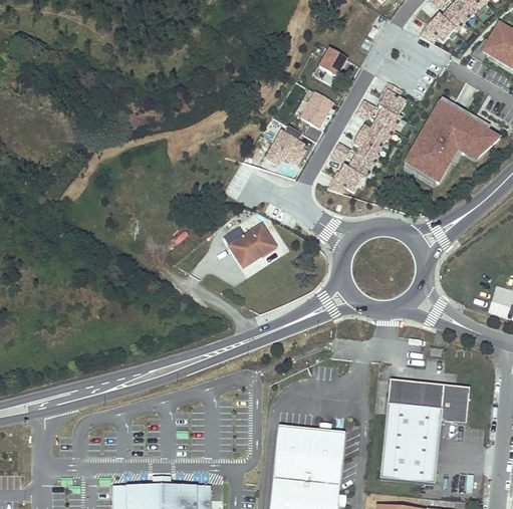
[(472,9),(462,0),(453,0),(449,5),(463,19),(472,9)]
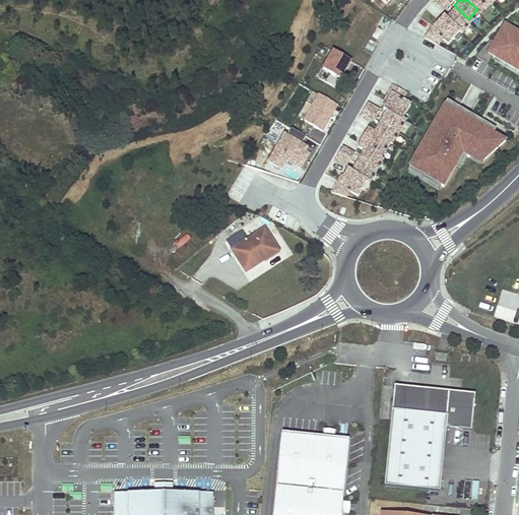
[(467,0),(477,9),(488,0),(467,0)]
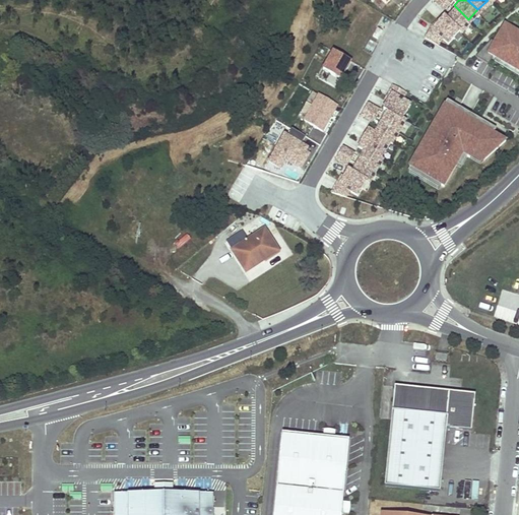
[(492,19),(502,10),(493,0),(491,0),(481,7),(492,19)]
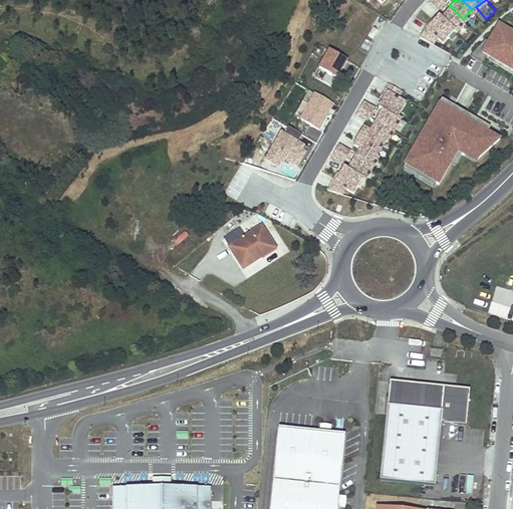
[(463,19),(449,5),(448,6),(440,14),(440,15),(452,26),(454,28),(463,19)]
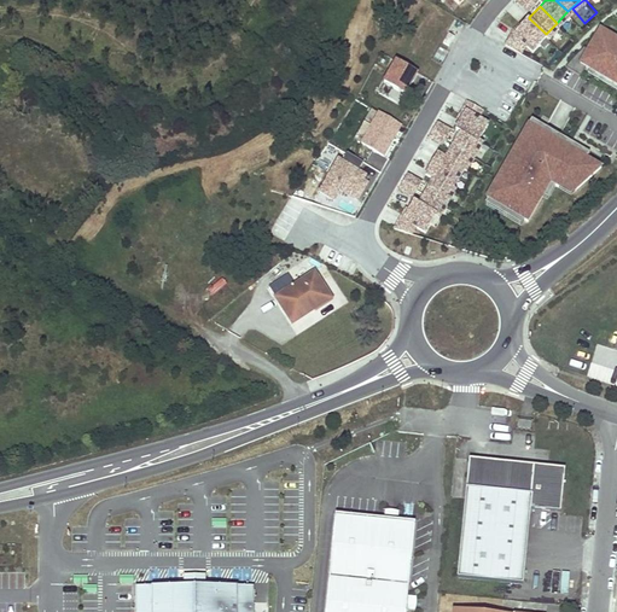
[(510,27),(504,40),(518,48),(524,41),(530,47),(543,31),(529,18),(529,17),(527,15),(521,21),(512,29),(510,27)]
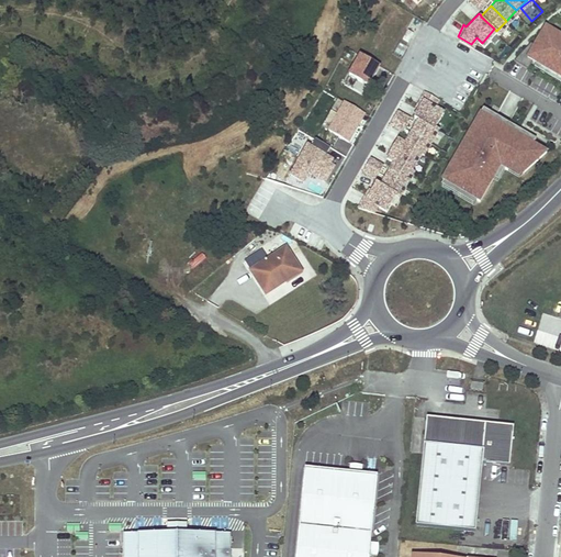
[(471,17),(463,24),(466,26),(473,19),(471,17)]
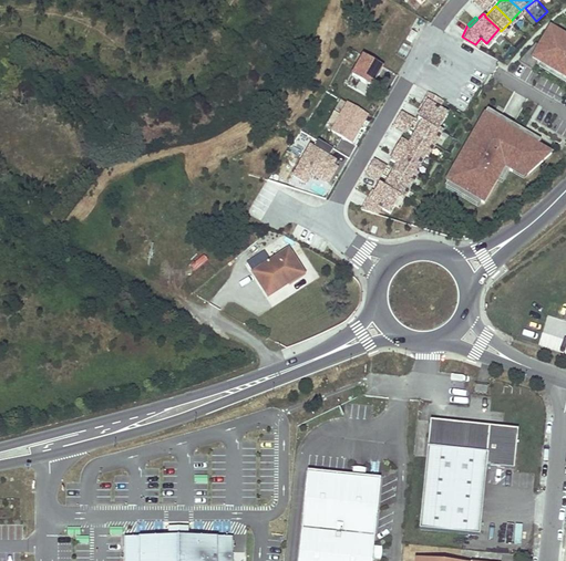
[(555,32),(558,28),(549,22),(546,27),(555,32)]
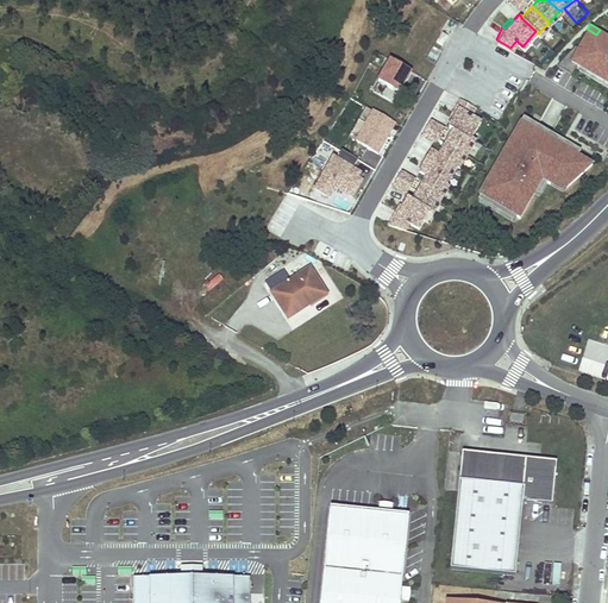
[(442,41),(447,31),(442,27),(436,37),(442,41)]
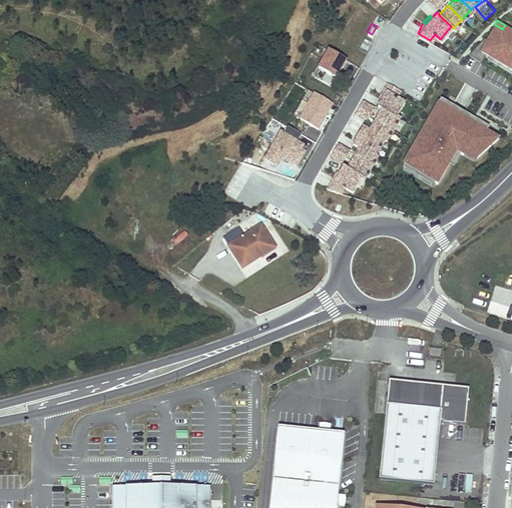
[(511,28),(505,25),(502,29),(494,24),(487,37),(480,48),(485,51),(489,53),(503,61),(511,66),(511,28)]
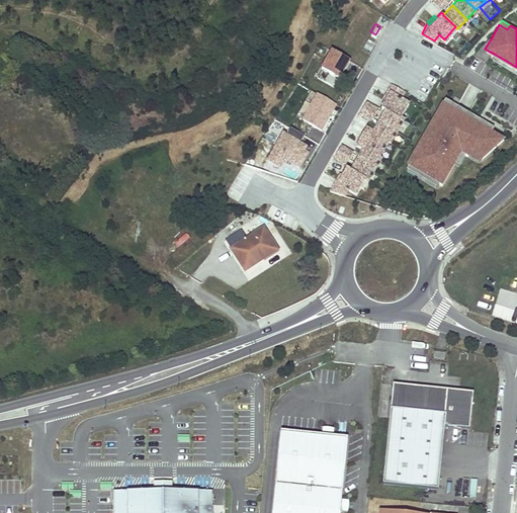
[(485,49),(492,37),(488,35),(472,53),(486,60),(490,52),(485,49)]
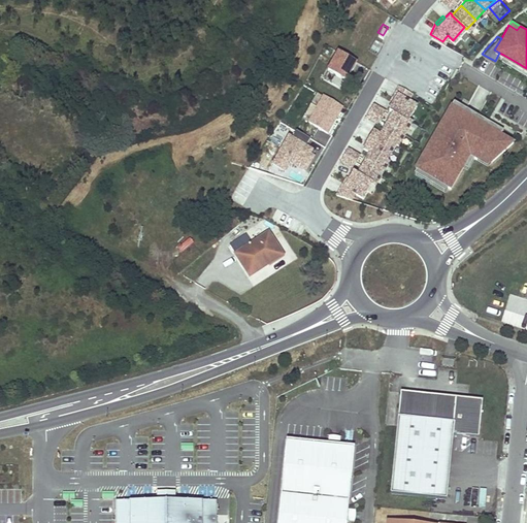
[(344,76),(356,58),(338,47),(327,66),(344,76)]
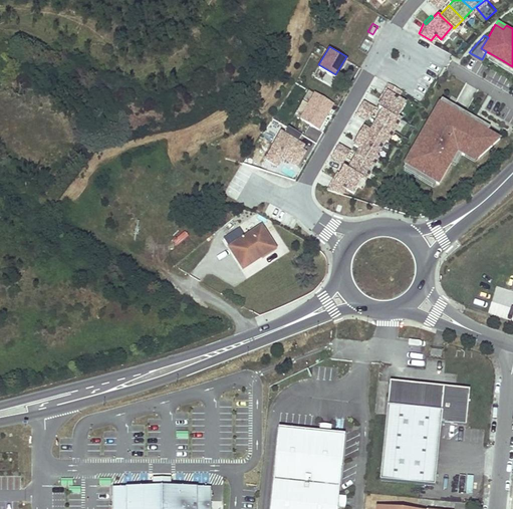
[(501,66),(504,61),(490,53),(488,58),(501,66)]
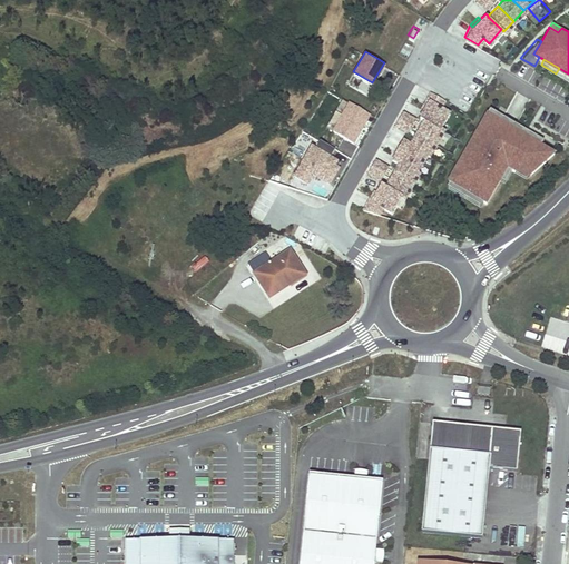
[(568,73),(559,68),(556,73),(568,80),(568,73)]
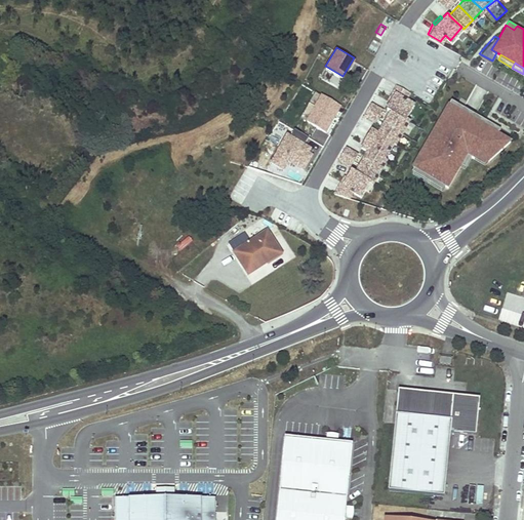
[(409,89),(396,82),(392,89),(394,91),(386,106),(390,108),(404,116),(413,102),(405,96),(409,89)]
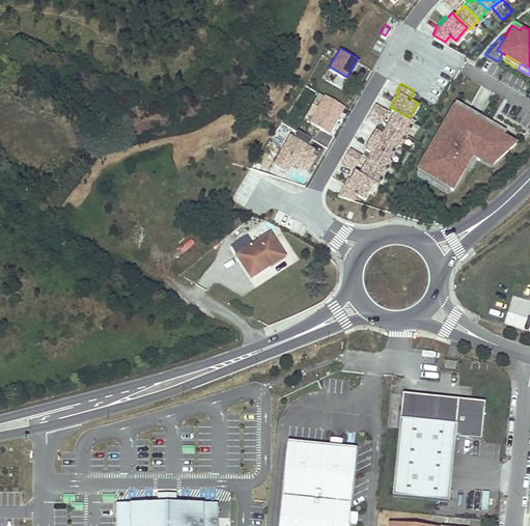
[(309,119),(325,92),(318,88),(303,115),(309,119)]
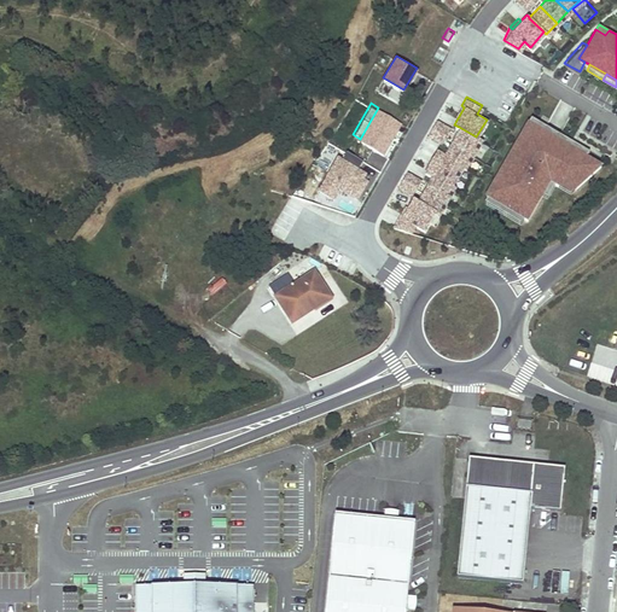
[(382,151),(400,120),(378,108),(360,139),(382,151)]
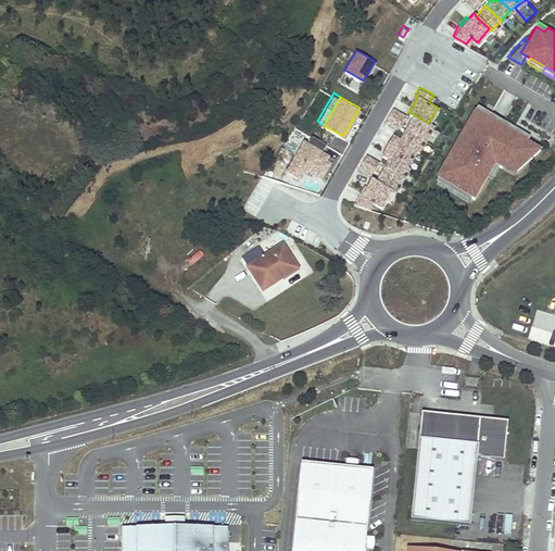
[(470,193),(474,195),(487,172),(494,160),(500,162),(501,163),(504,160),(516,166),(539,147),(526,139),(509,128),(512,124),(501,117),(499,123),(486,115),(489,110),(493,102),(487,99),(482,107),(480,112),(474,109),(437,173),(438,174),(470,193)]
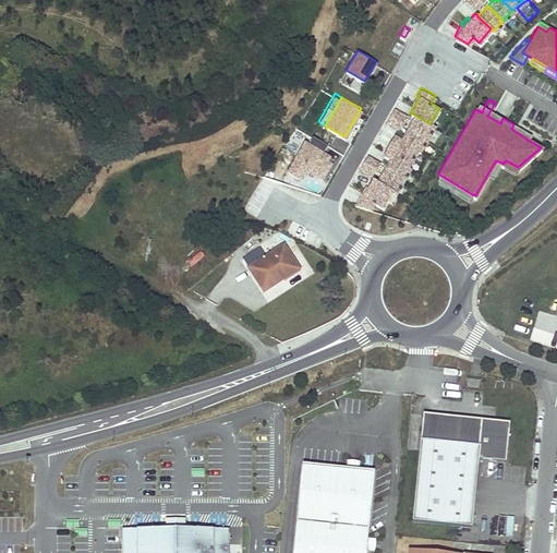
[(398,127),(406,113),(394,107),(386,119),(398,127)]
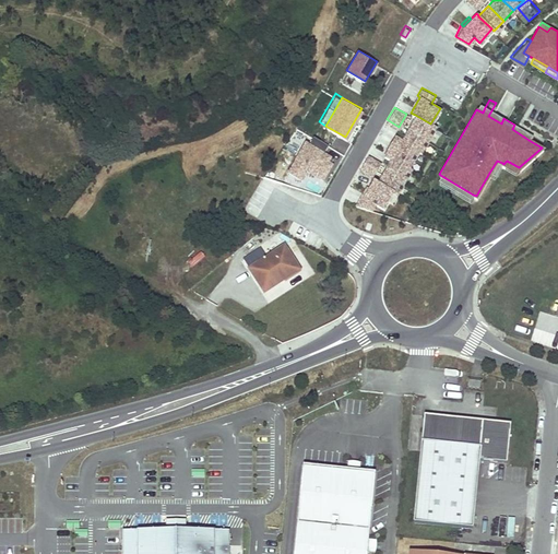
[(503,118),(491,110),(488,116),(501,124),(503,118)]
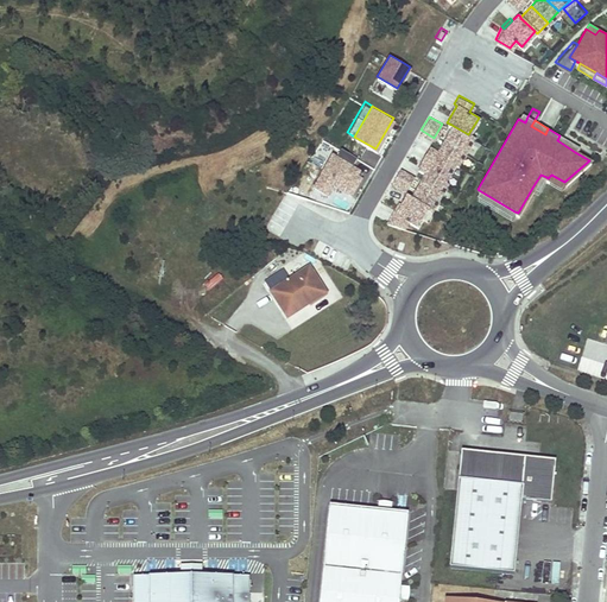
[(451,125),(444,138),(466,150),(473,137),(468,134),(451,125)]
